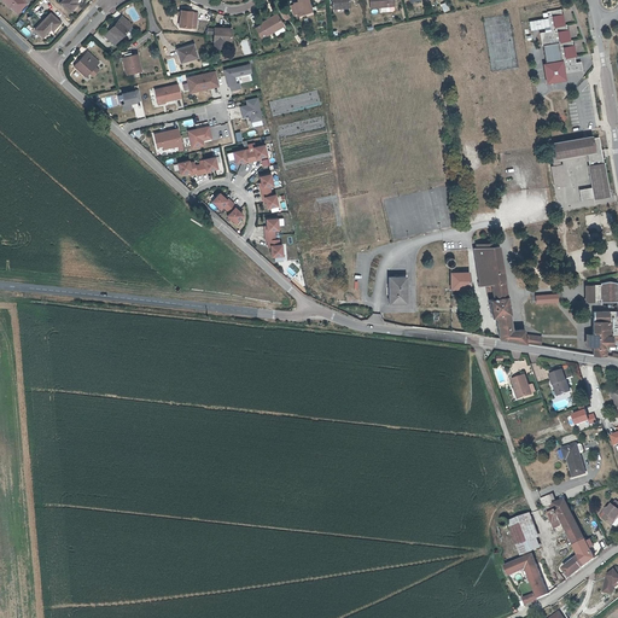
[(23,0),(5,0),(18,13),(28,4),(23,0)]
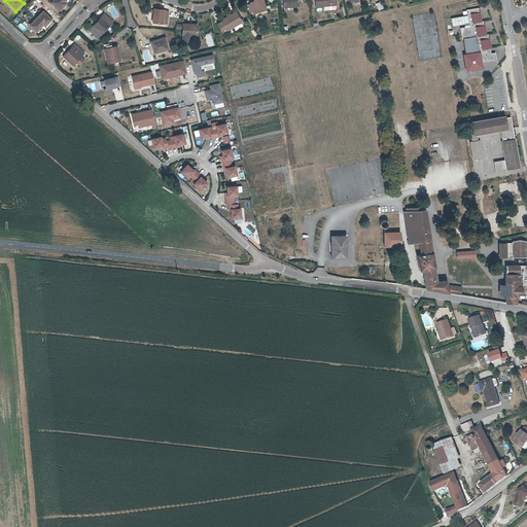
[(67,2),(68,0),(55,0),(54,2),(63,10),(68,3),(67,2)]
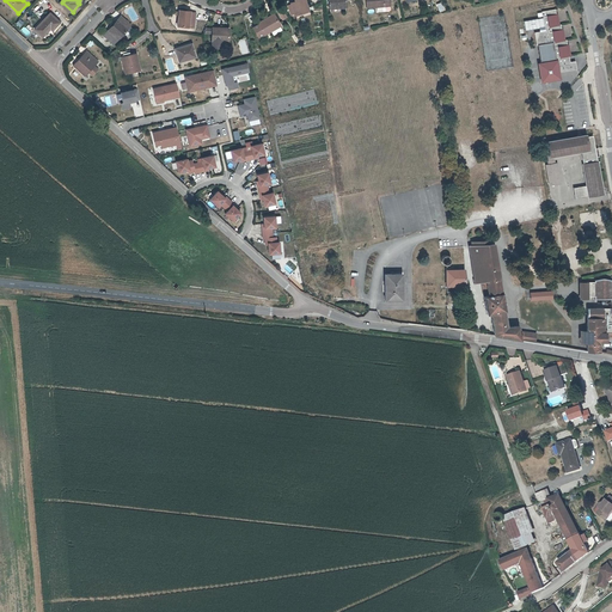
[(308,0),(298,0),(299,1),(294,2),(298,14),(312,10),(308,0)]
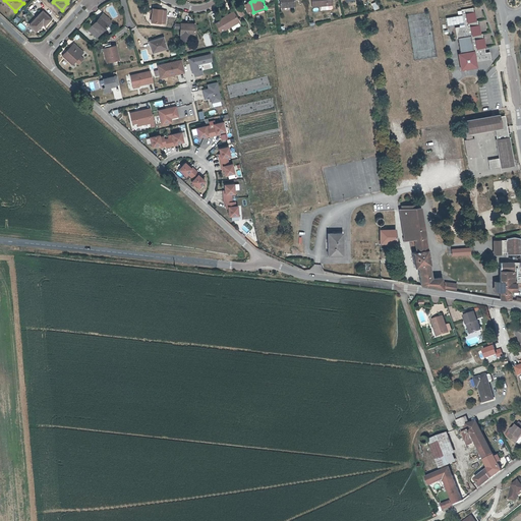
[(313,0),(314,6),(322,6),(323,10),(330,10),(330,5),(335,5),(334,0),(313,0)]
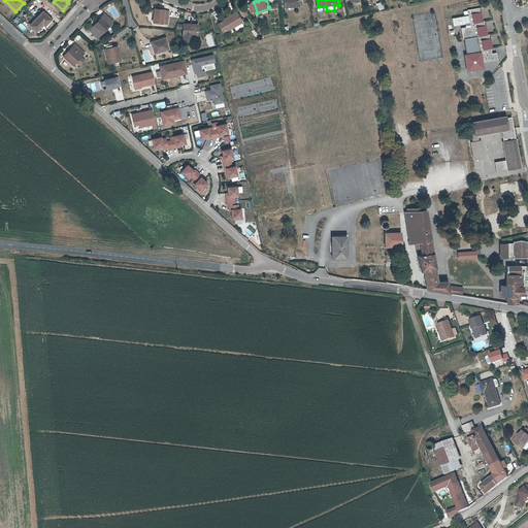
[(167,11),(167,10),(158,8),(156,21),(169,23),(172,11),(167,11)]
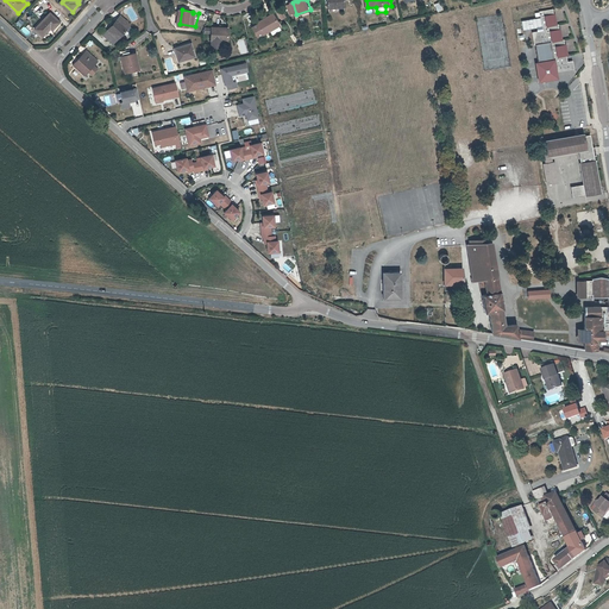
[(553,17),(552,11),(540,13),(544,33),(533,35),(535,45),(537,45),(540,66),(556,62),(557,69),(558,74),(577,70),(575,62),(570,62),(567,63),(566,56),(569,56),(573,55),(572,43),(566,44),(564,45),(563,39),(562,31),(559,31),(558,25),(557,16),(556,16),(553,17)]
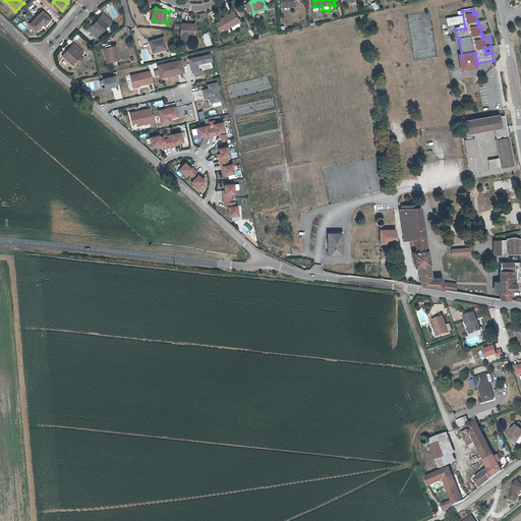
[(223,19),(224,20),(229,29),(242,20),(237,11),(223,19)]
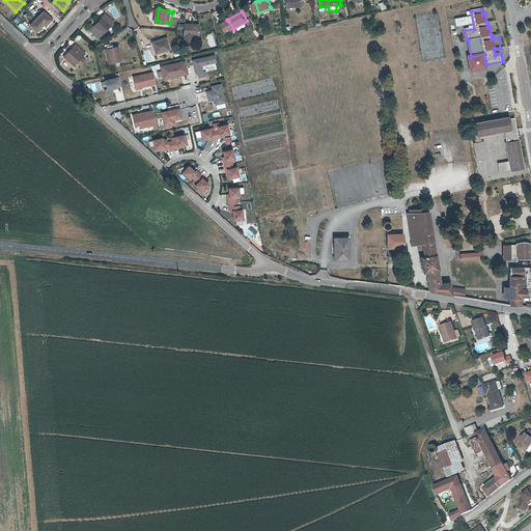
[(48,27),(54,21),(45,12),(32,27),(39,33),(47,26),(48,27)]
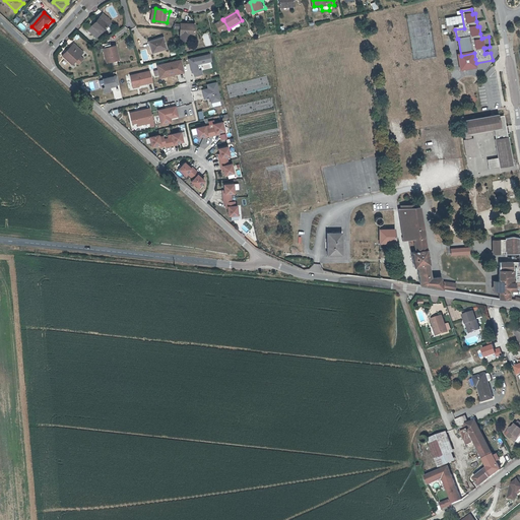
[(113,21),(105,14),(93,26),(102,34),(108,27),(110,29),(115,24),(112,21),(113,21)]
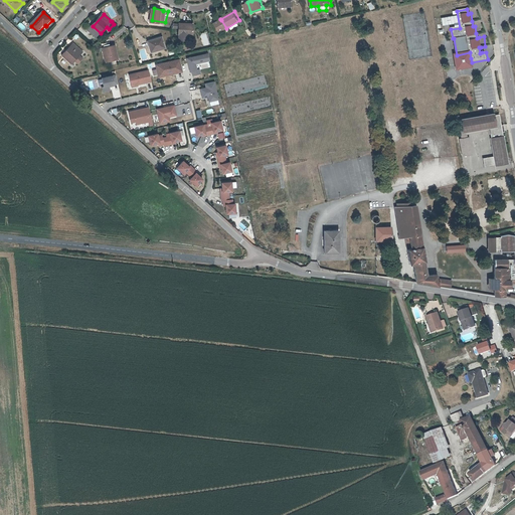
[(456,14),(440,17),(441,25),(457,23),(456,14)]
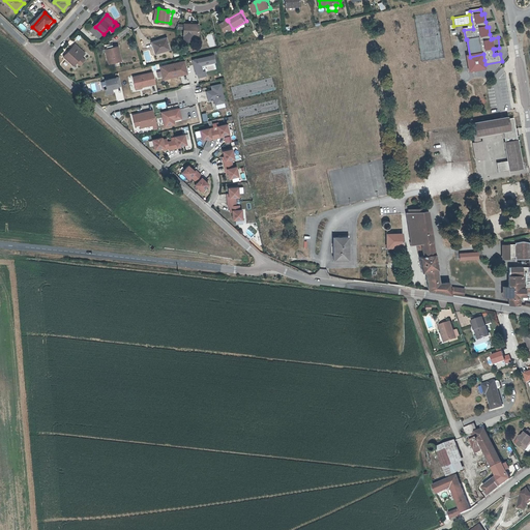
[(227,22),(223,25),(227,32),(232,29),(227,22)]
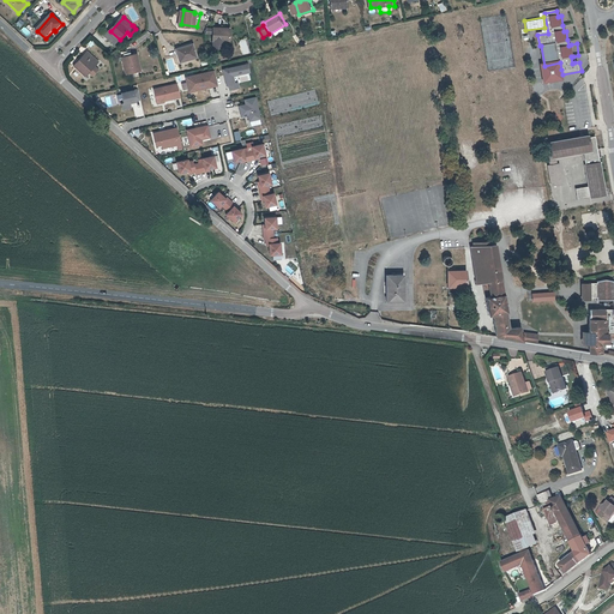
[(26,36),(31,32),(25,26),(20,30),(26,36)]
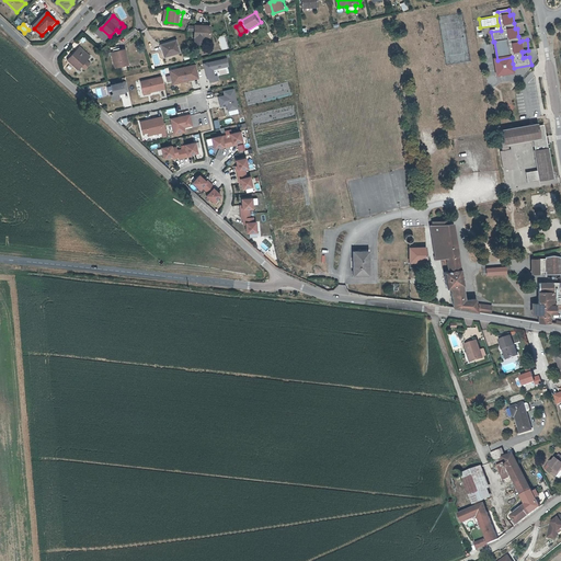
[(196,43),(202,43),(202,37),(207,37),(213,37),(213,26),(197,26),(197,27),(197,31),(197,37),(196,43)]
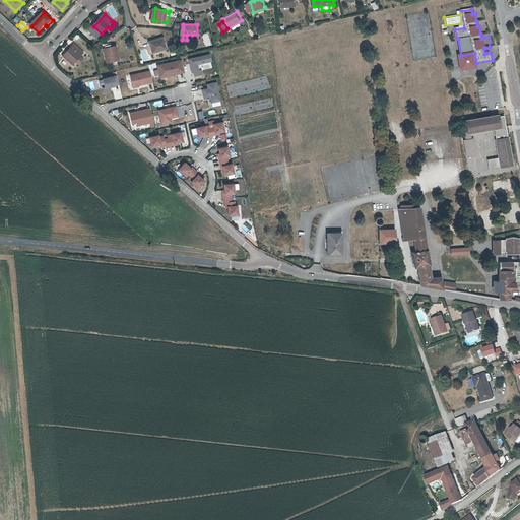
[(99,37),(102,34),(93,26),(90,29),(99,37)]
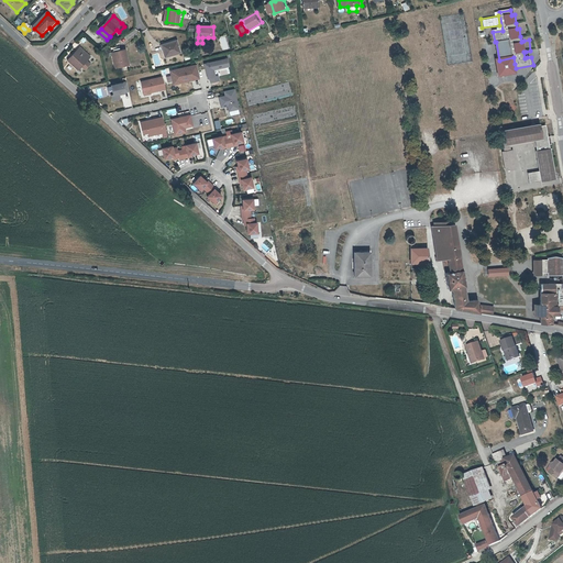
[(167,56),(183,53),(179,41),(164,44),(167,56)]
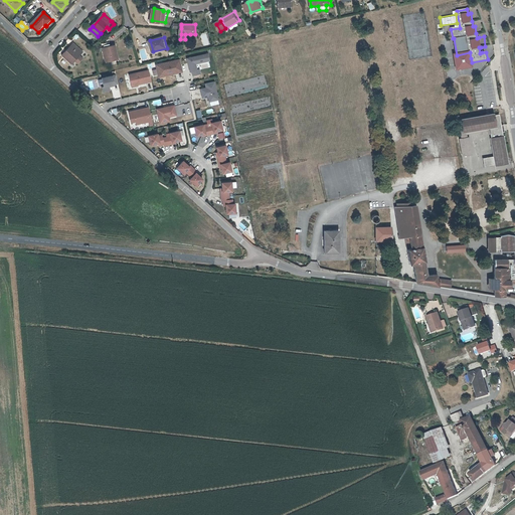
[(73,63),(81,54),(78,51),(81,48),(75,42),(63,54),(73,63)]
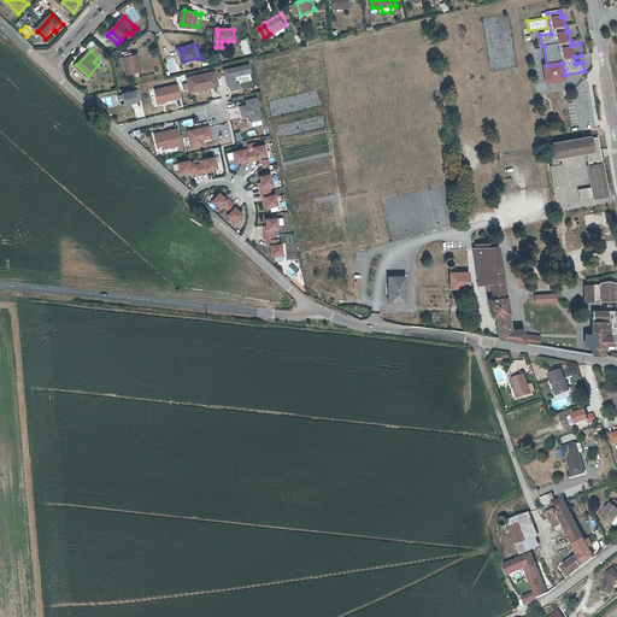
[(128,72),(142,69),(140,54),(124,58),(128,72)]
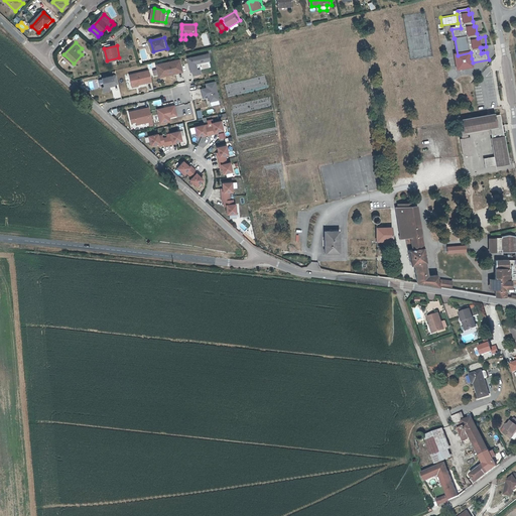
[(458,71),(474,69),(473,62),(472,58),(471,52),(458,55),(456,55),(458,71)]
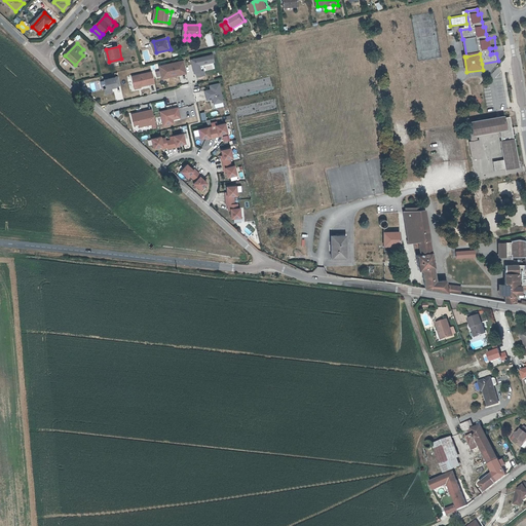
[(213,54),(190,60),(193,74),(195,73),(196,78),(205,75),(204,70),(201,71),(200,66),(215,63),(213,54)]
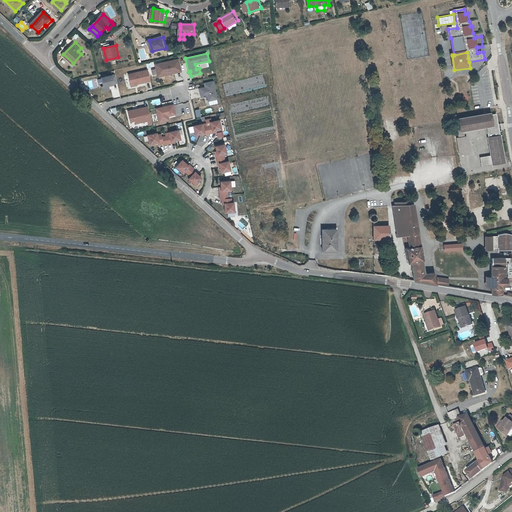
[(178,58),(154,64),(157,77),(182,72),(178,58)]
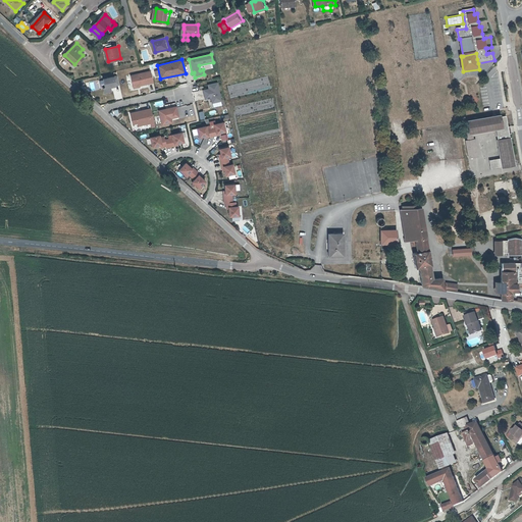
[(151,70),(131,75),(134,89),(140,88),(140,86),(153,83),(151,70)]
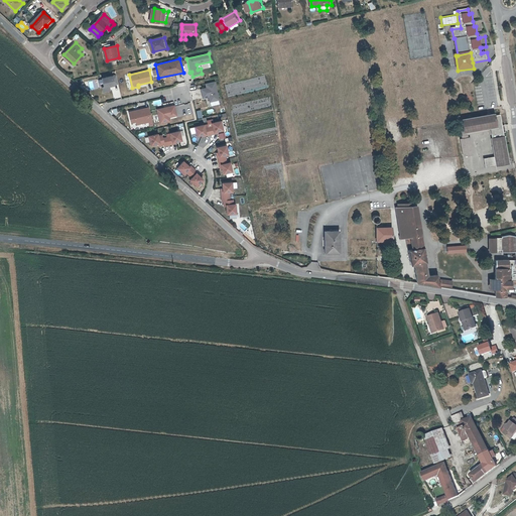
[(116,74),(102,78),(104,87),(102,87),(103,93),(110,91),(109,87),(118,85),(116,74)]
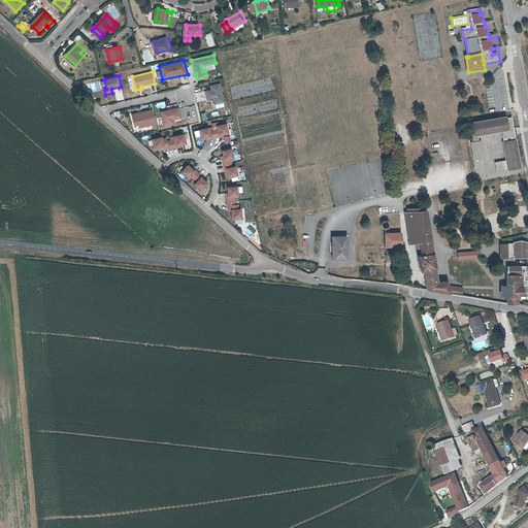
[(224,103),(220,84),(210,86),(211,90),(205,92),(207,101),(212,100),(215,105),(224,103)]
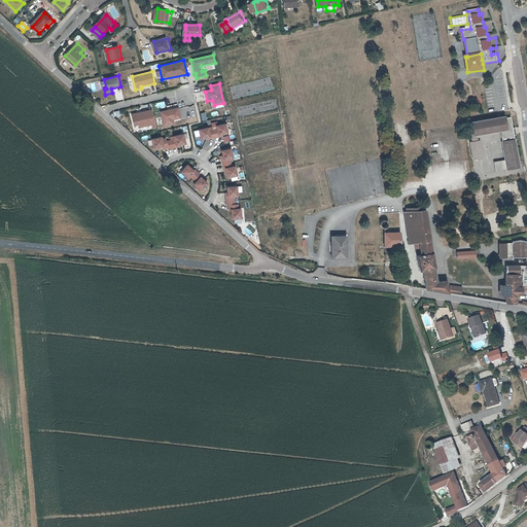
[(178,107),(160,111),(163,127),(174,124),(174,119),(180,118),(178,107)]
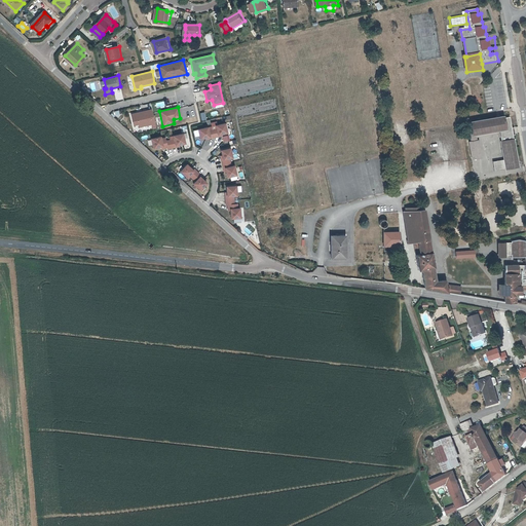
[(152,109),(130,113),(134,125),(138,124),(139,127),(151,124),(152,128),(155,127),(152,109)]
